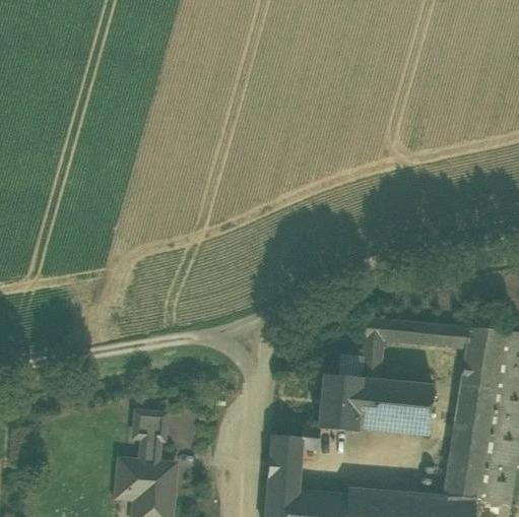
[(362,377),(363,378),(380,379),(383,339),(466,347),(470,326),(368,317),(362,377)]
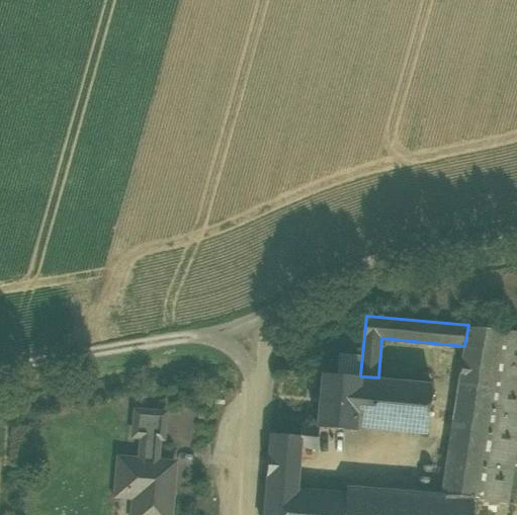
[(503,329),(468,325),(464,346),(442,493),(475,495),(475,497),(478,498),(503,329)]
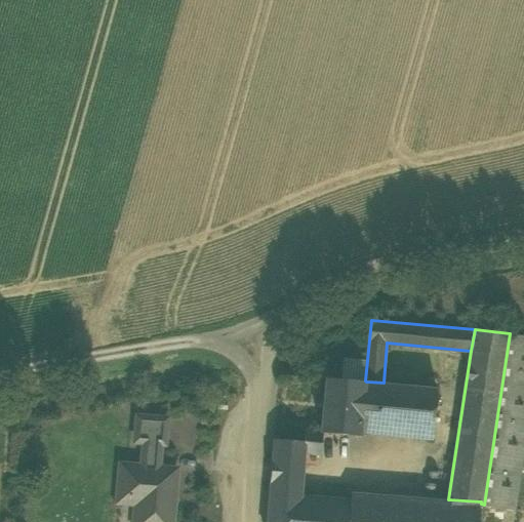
[(523,334),(510,333),(484,505),(516,509),(523,454),(523,334)]
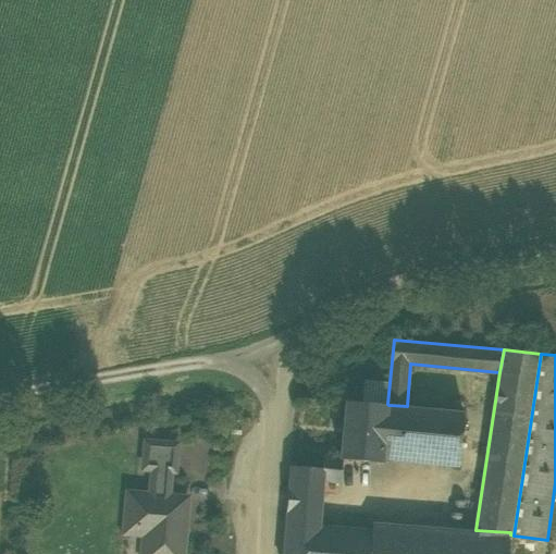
[(343,457),(383,462),(384,453),(388,405),(387,404),(346,401),(342,456),(341,457),(343,457)]
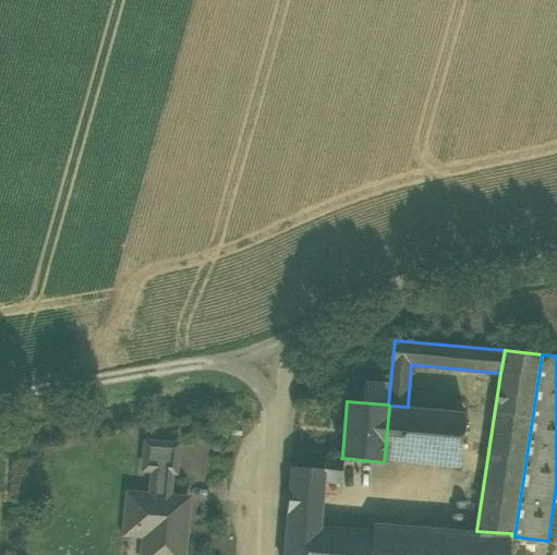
[(465,412),(408,407),(389,406),(385,454),(461,462),(465,412)]
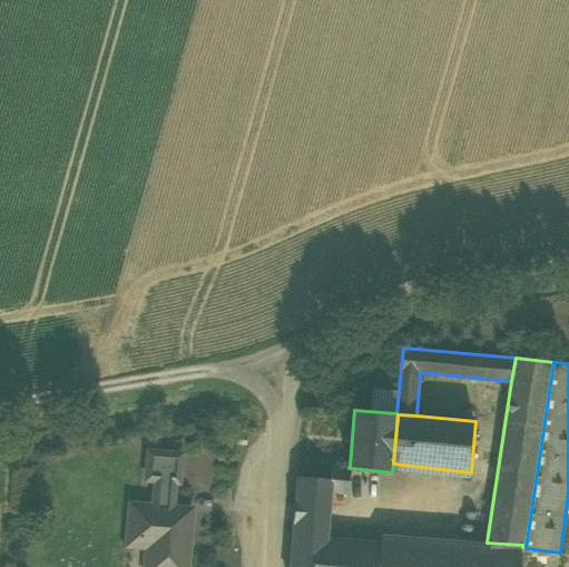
[(175,480),(179,481),(182,455),(150,451),(148,478),(157,479),(175,480)]
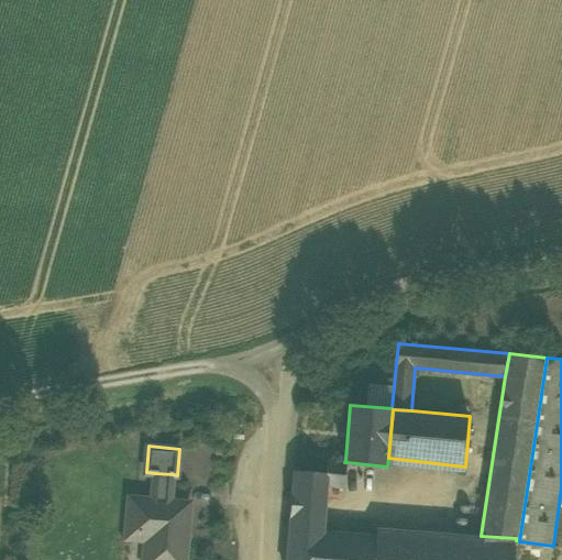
[(327,484),(344,486),(346,462),(344,462),(345,461),(328,459),(327,472),(328,472),(327,484)]
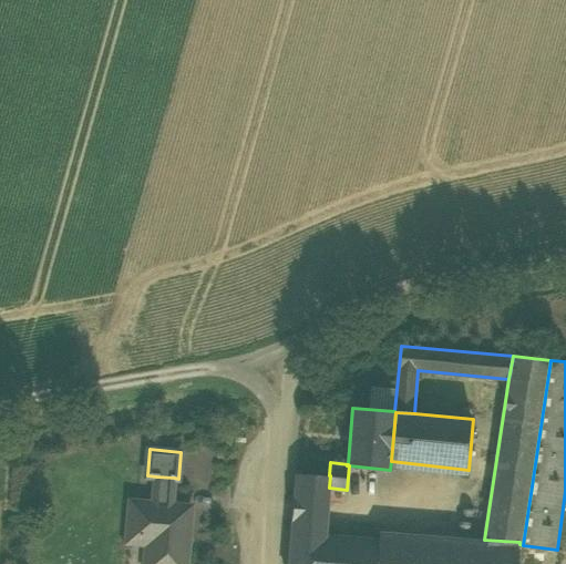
[(295,499),(328,501),(329,488),(330,475),(329,475),(297,473),(295,499)]
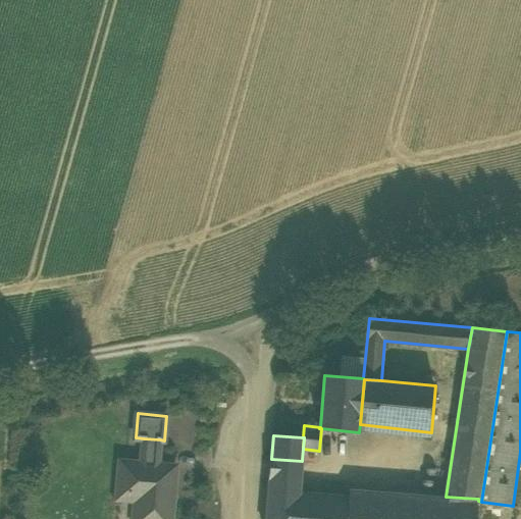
[(134,518),(170,518),(175,466),(157,464),(160,439),(144,438),(142,463),(120,461),(118,488),(131,489),(136,497),(136,500),(134,518)]
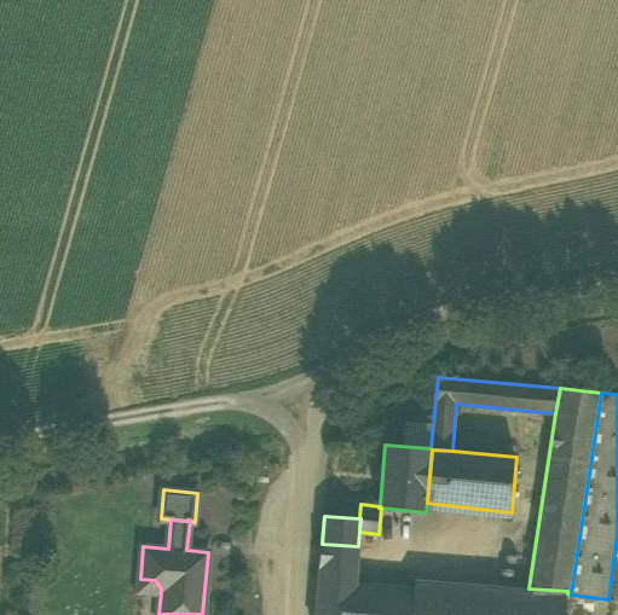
[(322,544),(321,563),(357,567),(358,546),(322,544)]
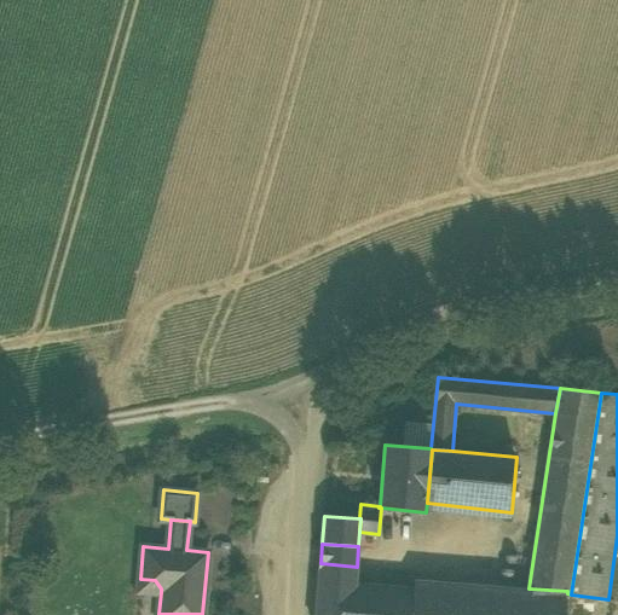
[(565,614),(567,593),(567,591),(529,589),(415,580),(415,591),(356,587),(357,567),(321,563),(321,568),(316,614),(565,614)]
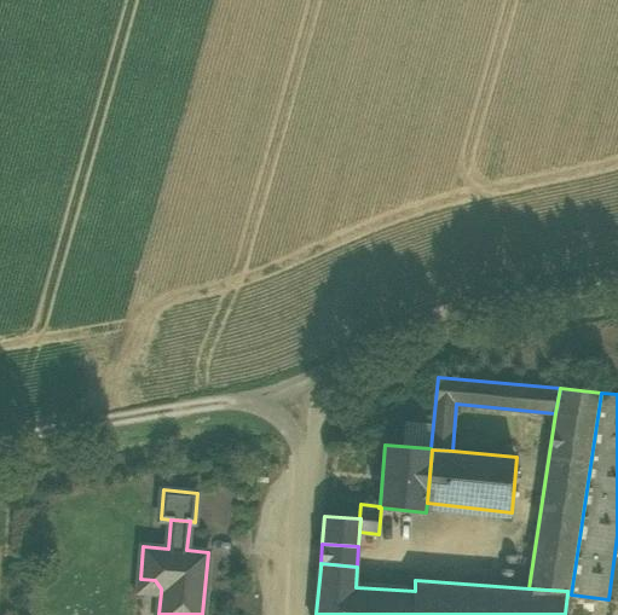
[(161,592),(161,589),(155,580),(140,579),(139,590),(161,592)]
